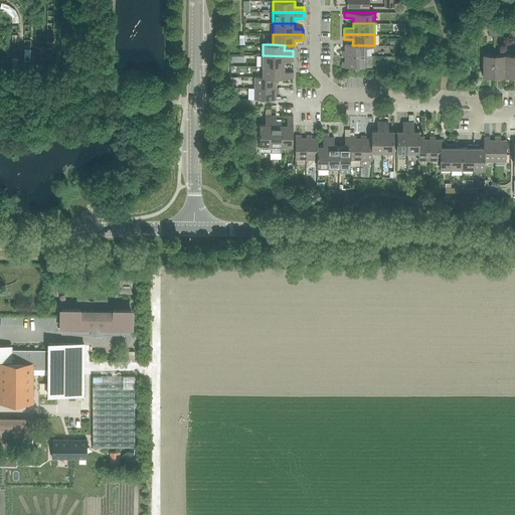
[(353,45),(352,45),(345,44),(345,51),(342,51),(342,56),(344,56),(345,56),(366,56),(366,45),(353,45)]
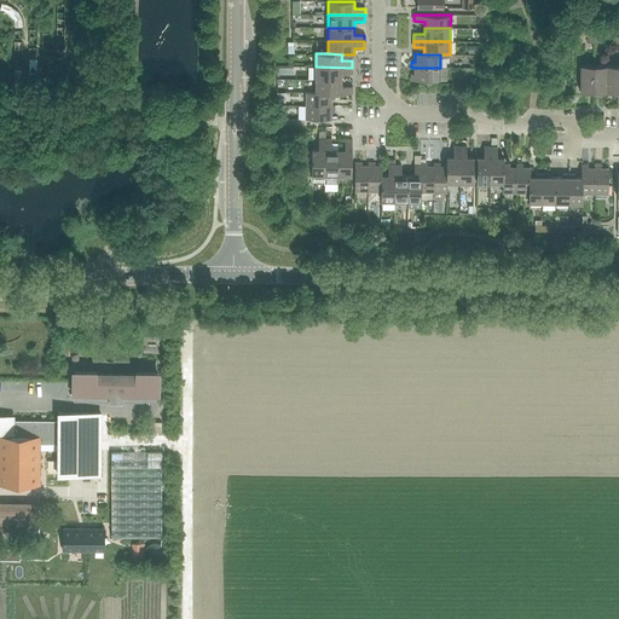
[(593,92),(594,65),(580,65),(580,92),(593,92)]
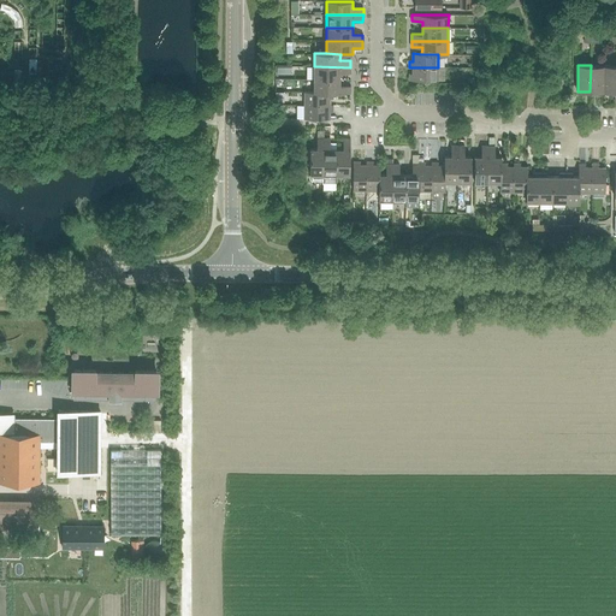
[(603,92),(604,65),(591,65),(590,92),(603,92)]
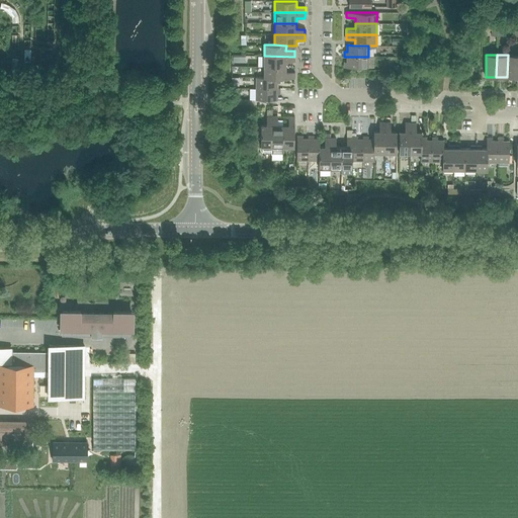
[(517,77),(517,55),(508,55),(507,77),(517,77)]
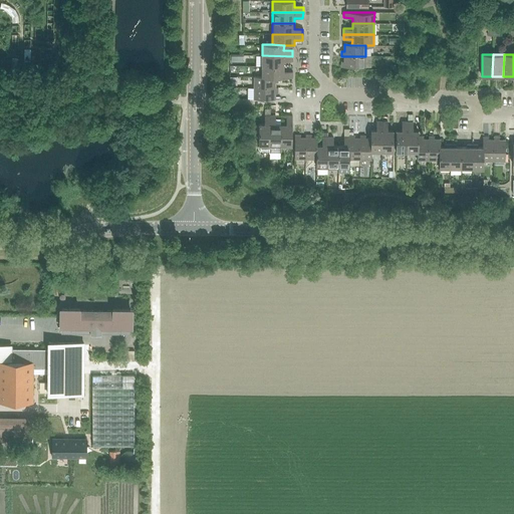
[(292,61),(292,56),(262,55),(262,66),(283,66),(283,61),(292,61)]
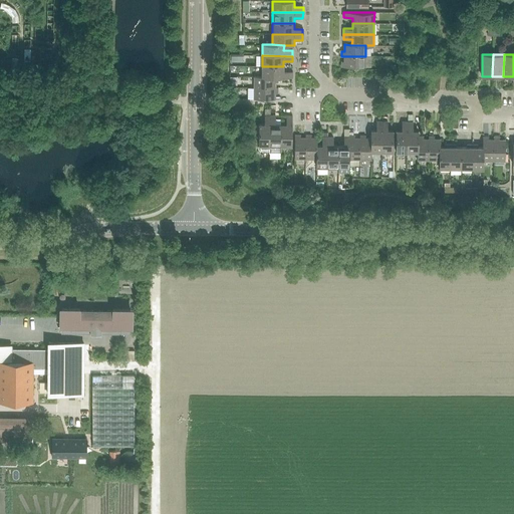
[(365,67),(365,56),(344,56),(343,56),(343,61),(341,61),(341,67),(365,67)]
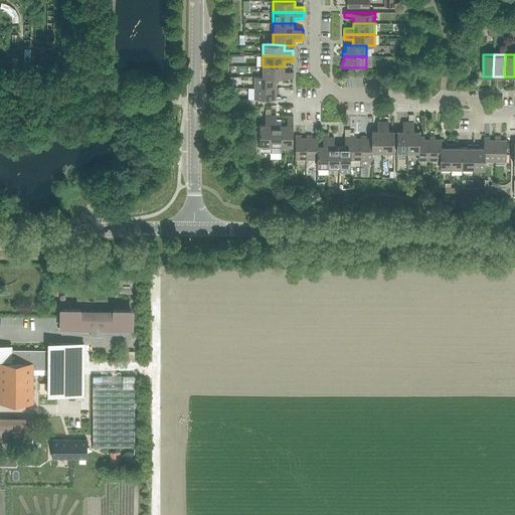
[(284,72),(284,66),(263,66),(262,77),(279,77),(293,77),(293,72),(284,72)]
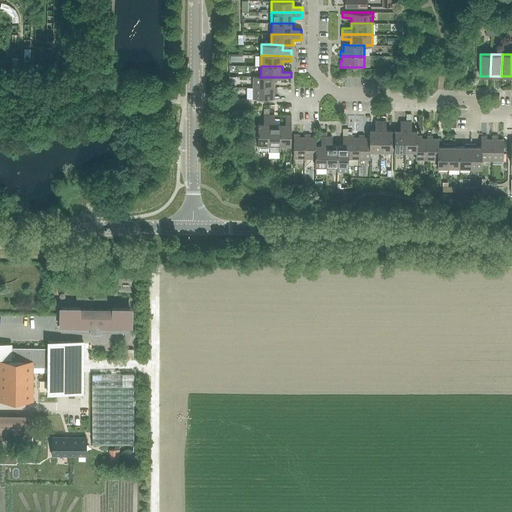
[(277,77),(260,77),(253,77),(253,87),(274,88),(274,87),(274,82),(277,82),(277,77)]
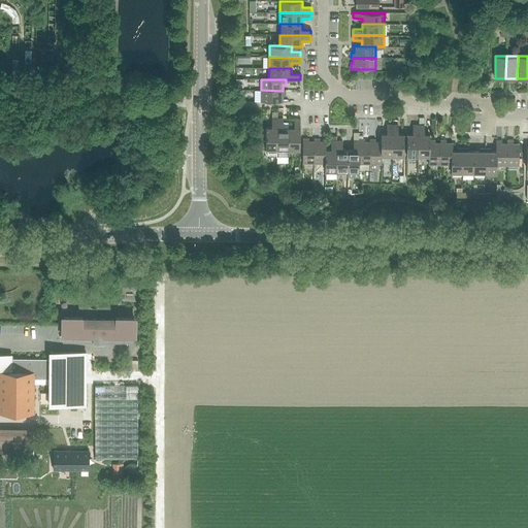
[(286,90),(283,90),(283,91),(261,90),(260,102),(283,102),(283,96),(286,96),(286,90)]
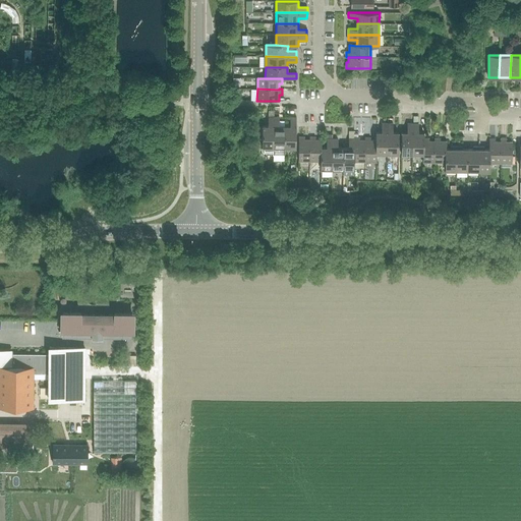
[(423,155),(423,137),(423,132),(418,132),(418,116),(413,116),(413,123),(412,155),(423,155)]
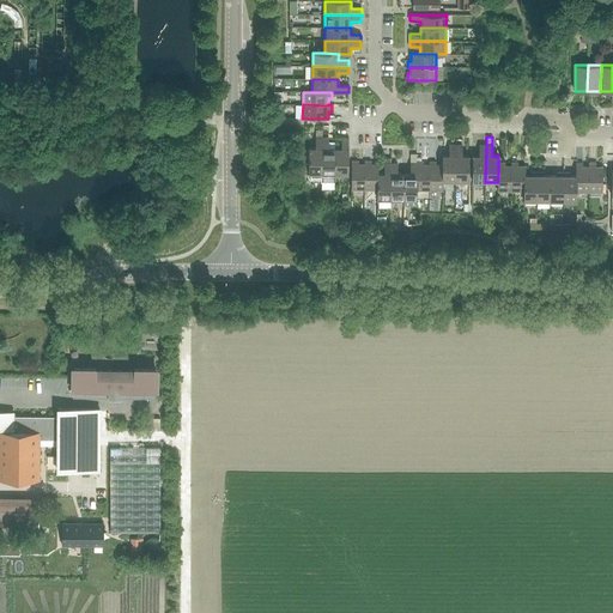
[(310,181),(322,181),(322,138),(316,138),(315,147),(309,147),(308,178),(310,181)]
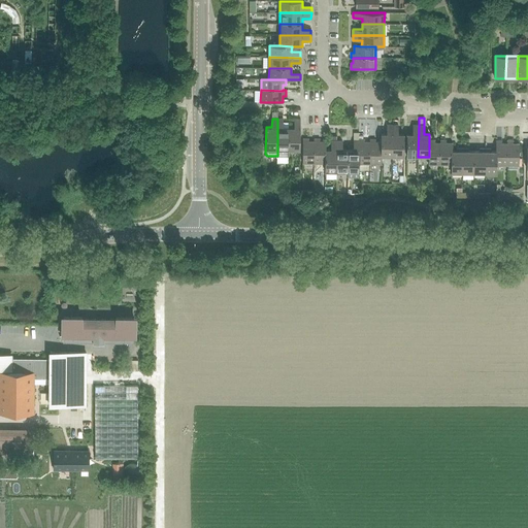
[(283,128),(283,119),(277,119),(277,156),(277,157),(288,157),(288,151),(288,128),(283,128)]
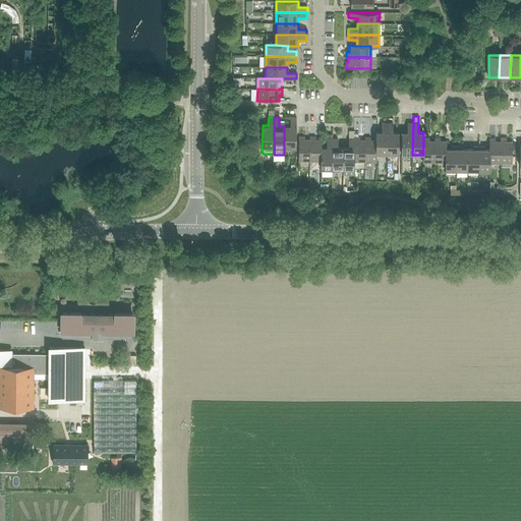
[(284,149),(295,149),(295,117),(290,117),(290,126),(284,126),(284,149)]
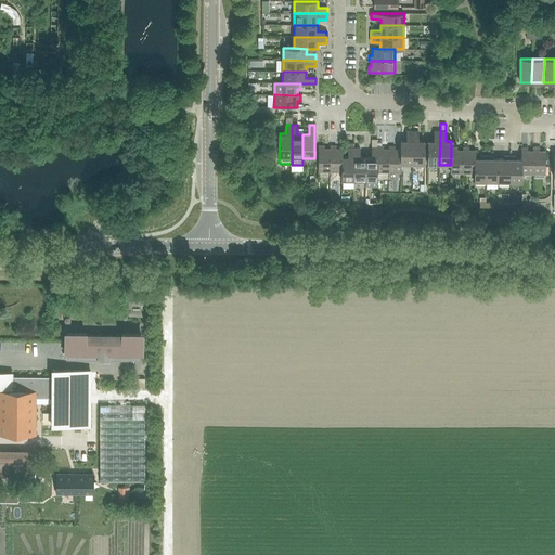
[(412,164),(412,131),(407,131),(407,141),(400,141),(400,150),(401,150),(401,164),(412,164)]
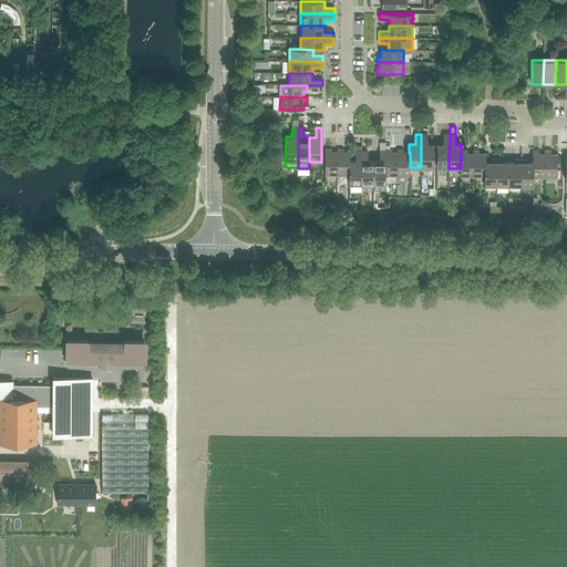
[(421,167),(433,168),(433,144),(428,144),(428,134),(421,134),(421,167)]
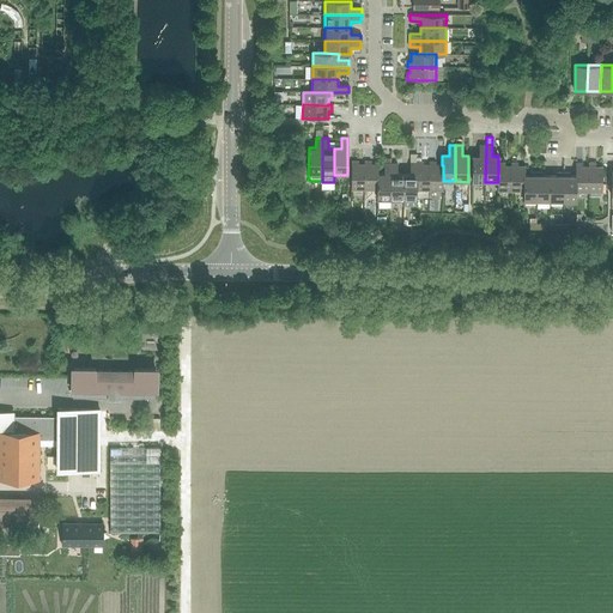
[(485,182),(486,145),(479,145),(479,156),(472,156),(472,182),(485,182)]
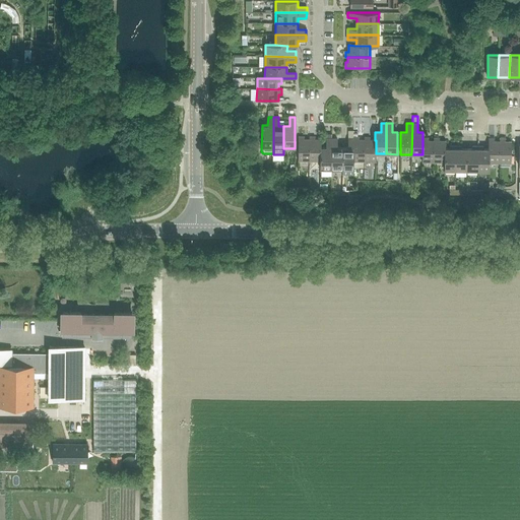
[(310,139),(309,139),(304,139),(304,136),(299,136),(298,160),(309,160),(310,139)]
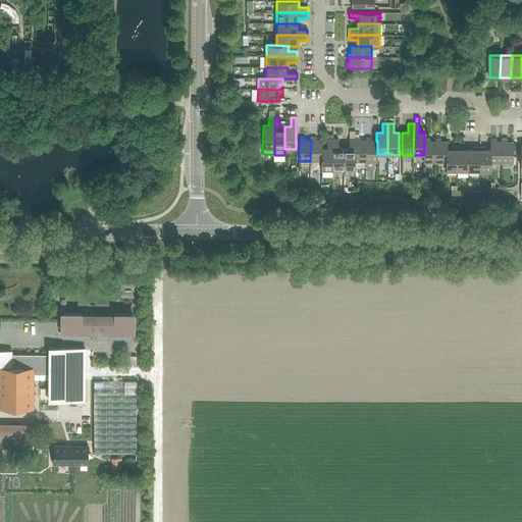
[(321,162),(322,148),(322,140),(316,140),(316,137),(310,137),(310,140),(311,140),(310,161),(321,162)]
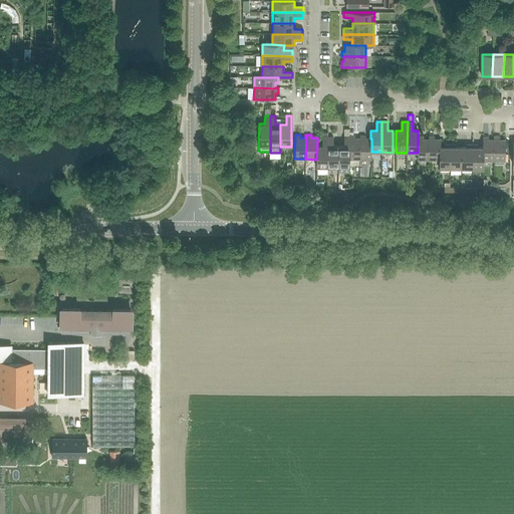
[(360,139),(359,139),(354,139),(354,136),(348,136),(348,137),(349,137),(349,160),(360,160),(360,139)]
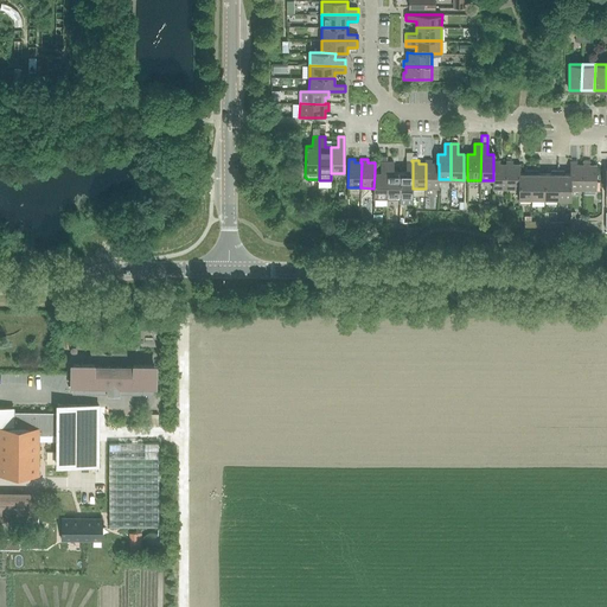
[(439,164),(438,164),(432,164),(432,160),(425,160),(425,164),(426,164),(426,189),(439,189),(439,179),(439,164)]
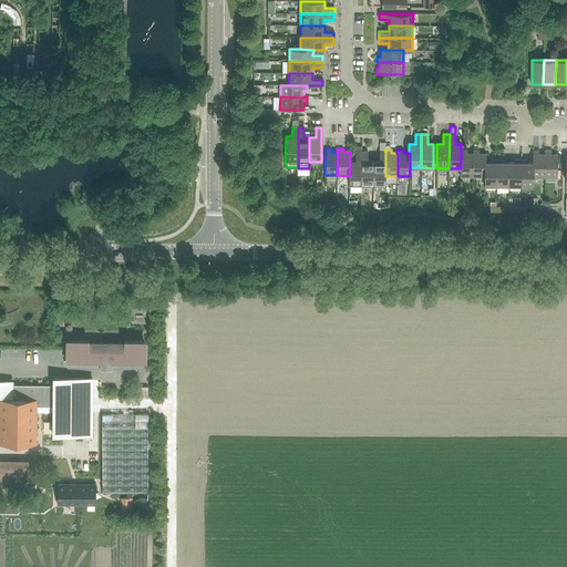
[(473,153),(466,153),(466,150),(461,150),(461,168),(461,177),(473,177),(473,153)]
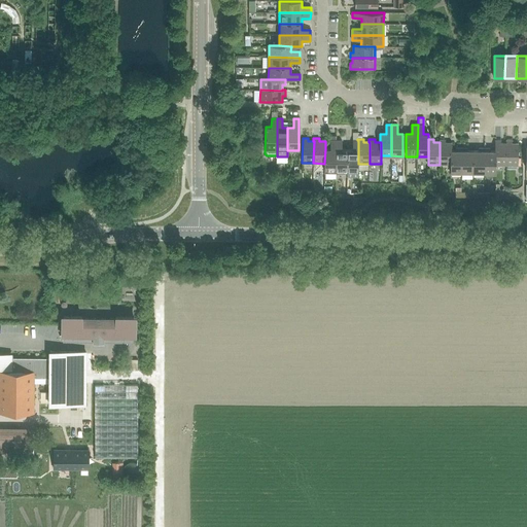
[(451,165),(451,150),(451,142),(445,142),(445,140),(440,139),(440,142),(440,165),(450,165),(451,165)]
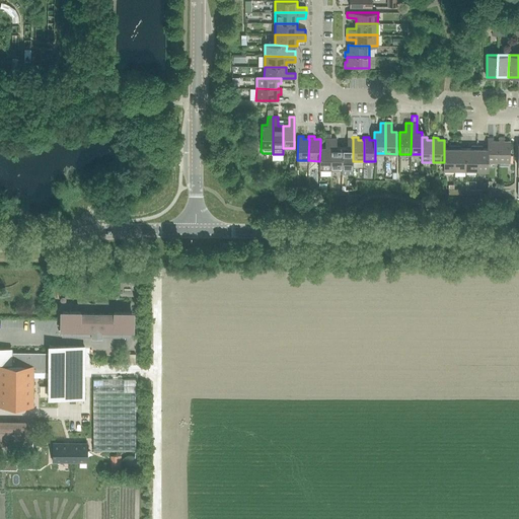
[(330,169),(330,138),(325,138),(325,147),(320,147),(319,161),(319,169),(330,169)]
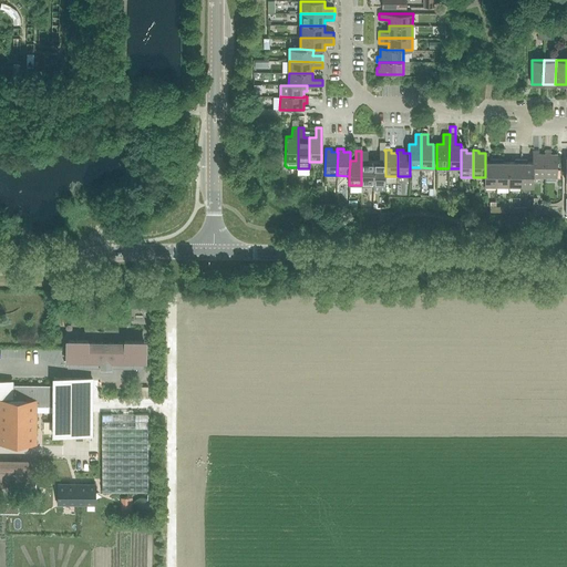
[(373,185),(373,161),(367,161),(368,151),(361,151),(361,185),(373,185)]
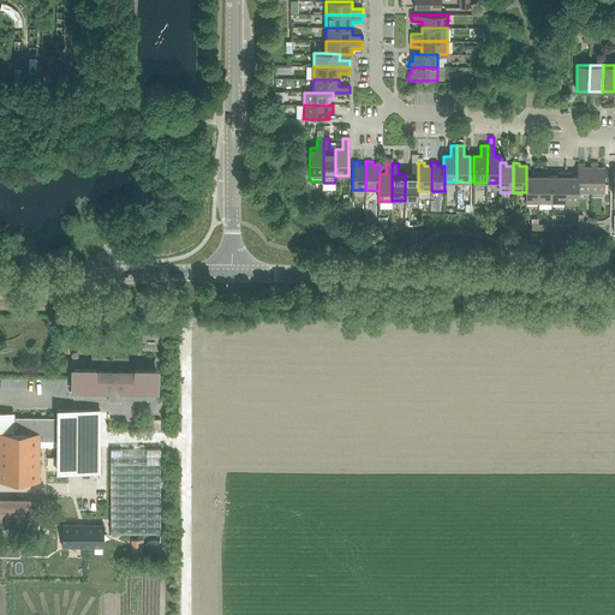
[(418,163),(417,163),(411,163),(411,174),(405,174),(405,201),(405,206),(418,206),(418,191),(418,163)]
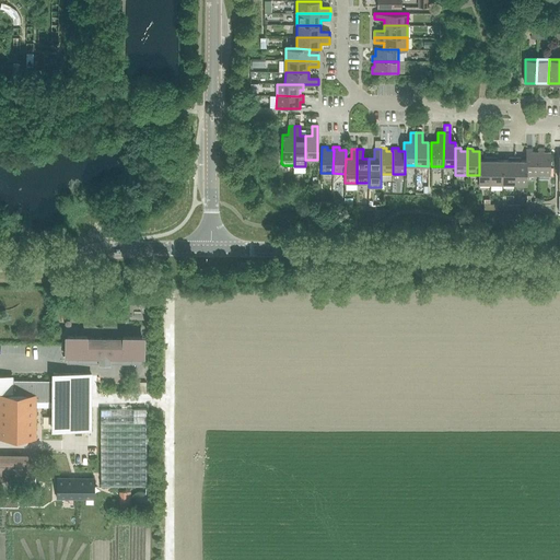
[(538,152),(537,152),(532,152),(532,149),(526,149),(526,161),(526,175),(538,175),(538,152)]
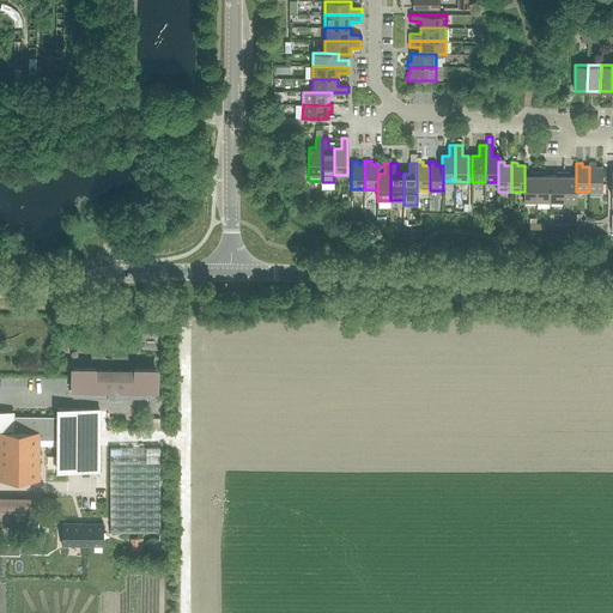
[(589,167),(589,192),(601,193),(602,167),(595,167),(595,163),(588,163),(588,167),(589,167)]
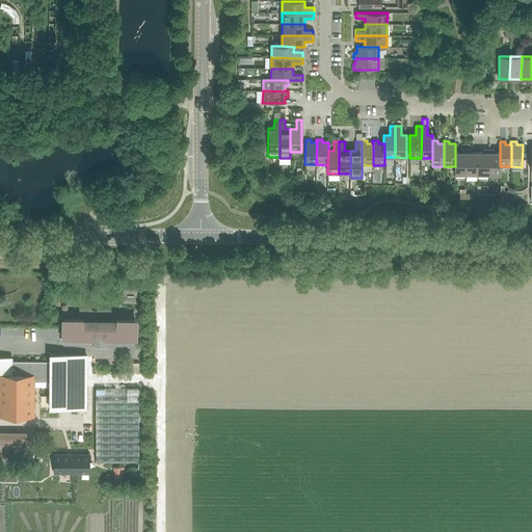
[(466,175),(467,149),(460,149),(460,152),(455,152),(455,166),(454,166),(454,175),(466,175)]
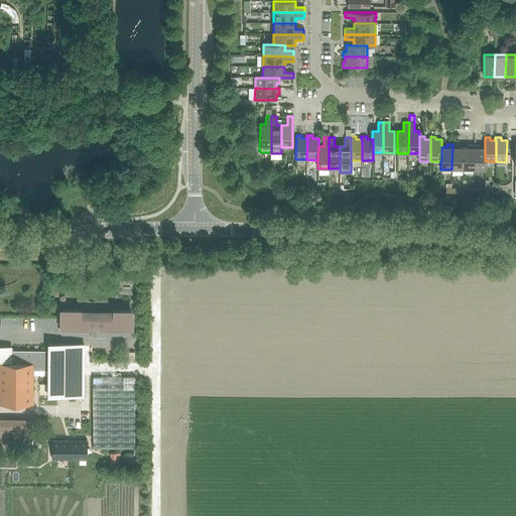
[(463,169),(463,147),(458,147),(458,145),(453,144),(452,169),(463,169)]
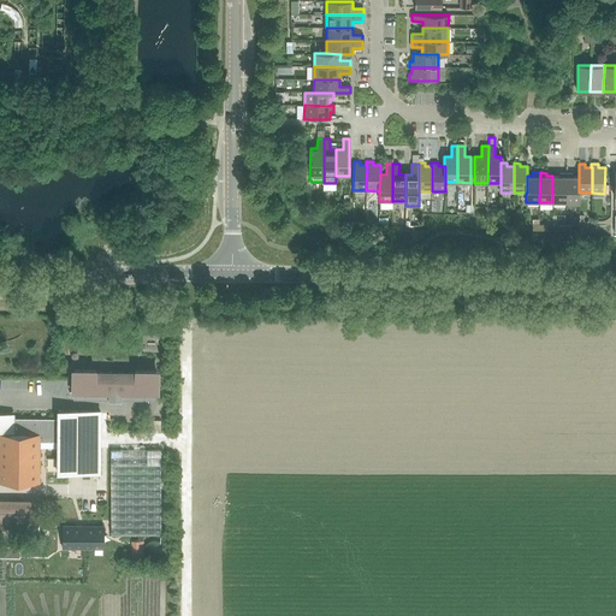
[(566,203),(566,173),(560,173),(560,176),(552,176),(552,202),(566,203)]
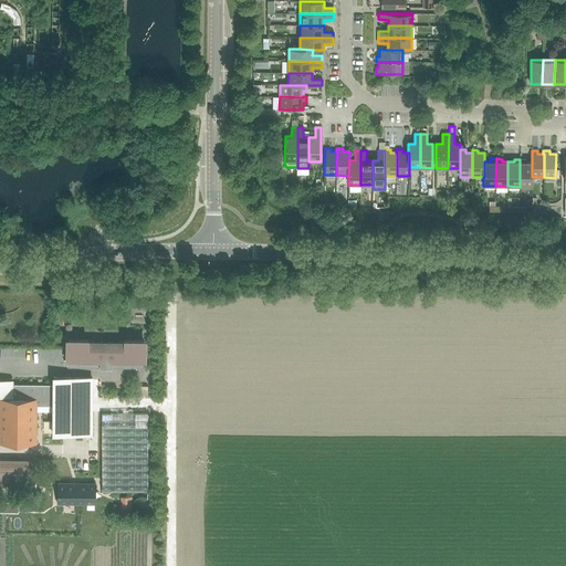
[(532,177),(532,163),(526,163),(526,159),(520,159),(520,187),(532,187),(532,177)]
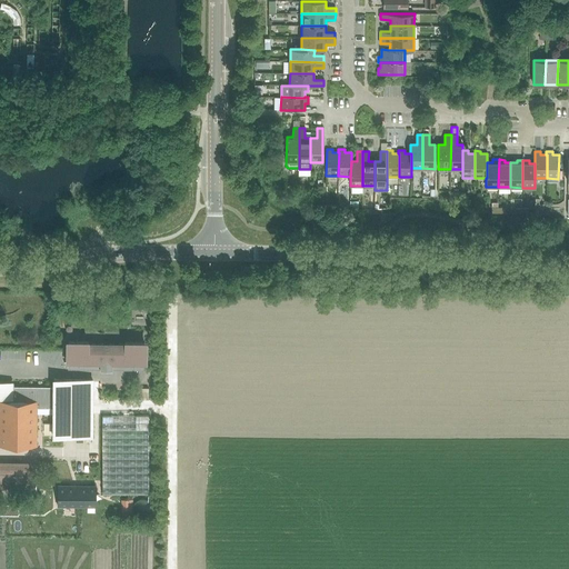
[(88,342),(68,342),(68,356),(66,356),(66,362),(68,362),(68,368),(100,369),(100,371),(111,371),(111,369),(143,369),(143,363),(147,363),(147,356),(145,356),(145,342),(125,342),(125,345),(88,345),(88,342)]
